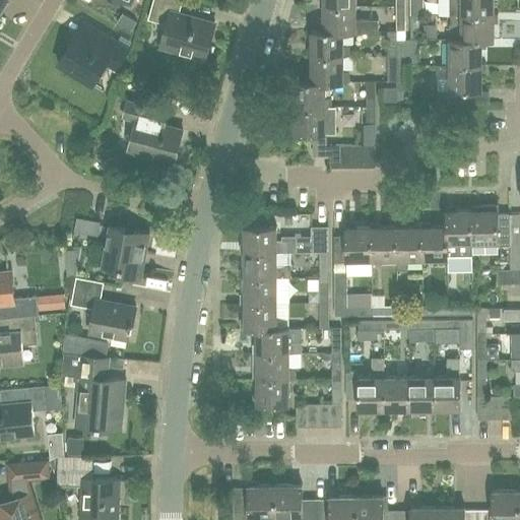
[(202,56),(211,23),(179,14),(182,0),(153,0),(148,19),(170,25),(164,45),(202,56)]
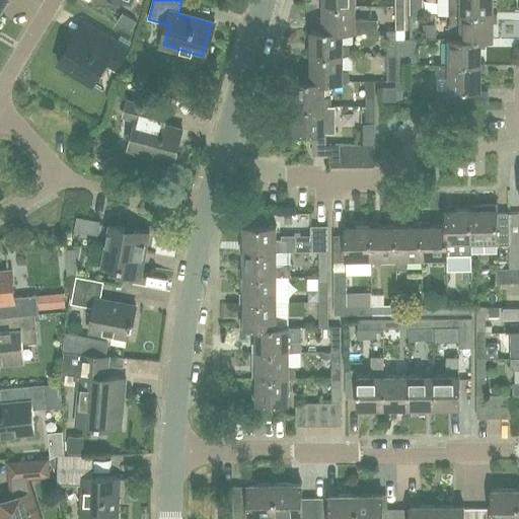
[(419,14),(418,0),(409,0),(410,14),(419,14)]
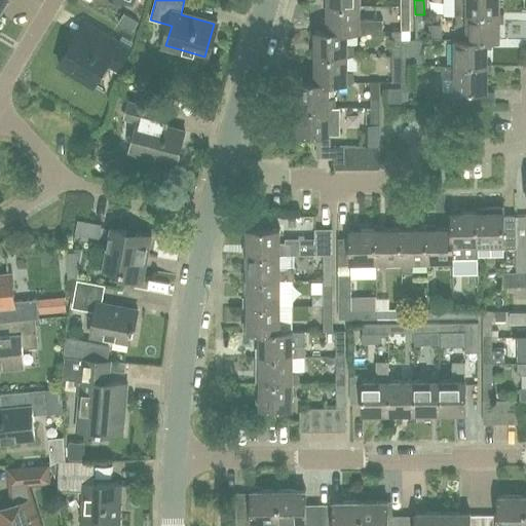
[(500,13),(499,0),(454,0),(454,14),(456,14),(456,13),(500,13)]
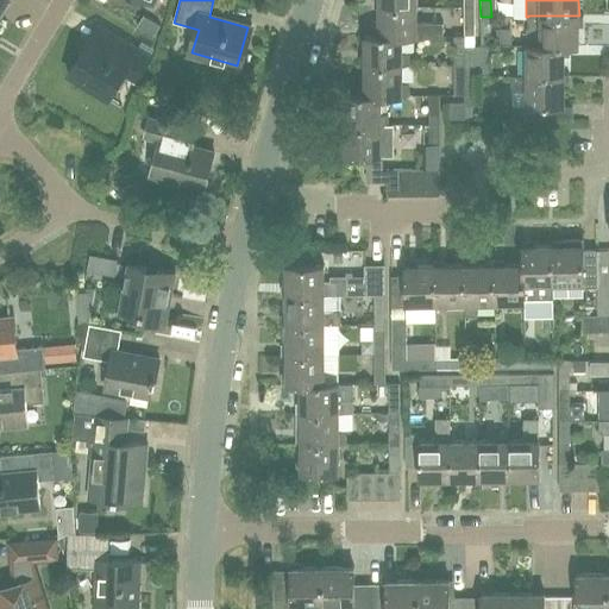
[(402,36),(418,36),(444,37),(444,24),(418,24),(418,6),(380,6),(381,35),(381,36),(402,36)]
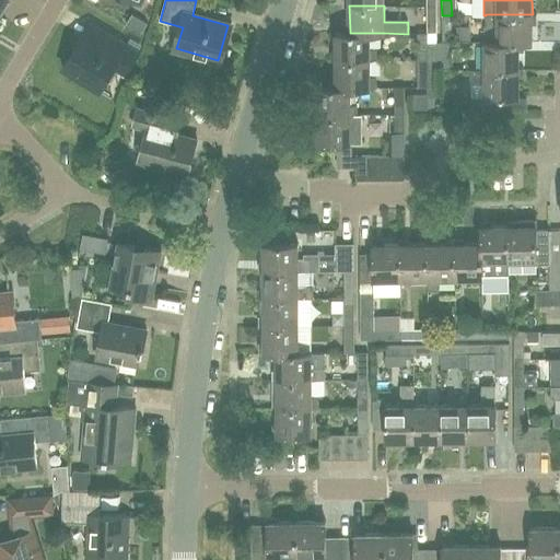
[(426,33),(436,33),(436,6),(426,6),(426,33)]
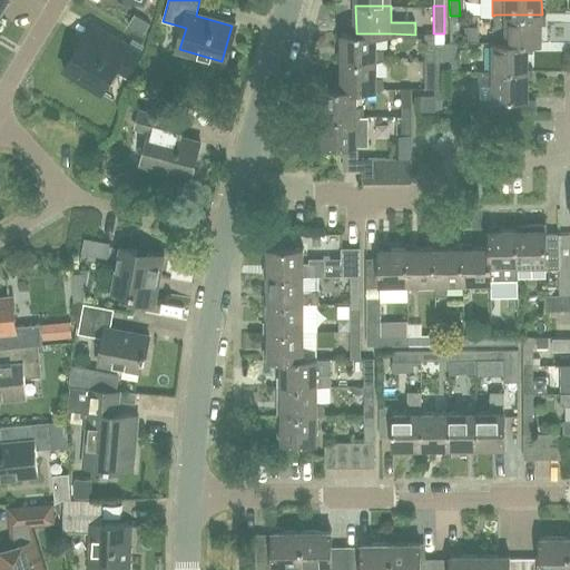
[(529,42),(529,43),(542,43),(542,15),(494,15),(494,16),(494,26),(492,26),(493,41),(507,41),(507,42),(529,42)]
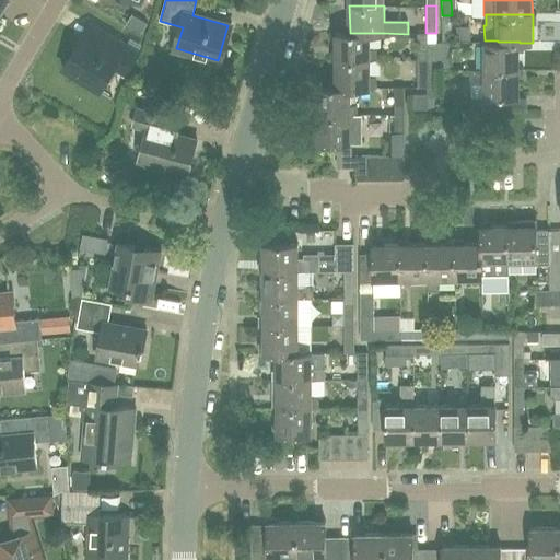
[(452,15),(442,15),(442,42),(452,43),(452,15)]
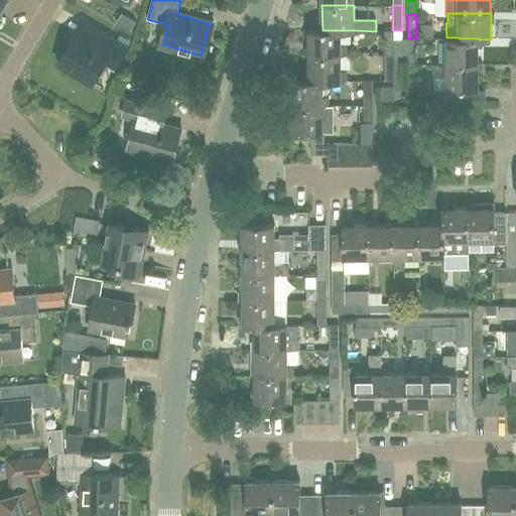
[(92,83),(105,61),(115,68),(127,47),(83,21),(76,33),(57,62),(92,83)]
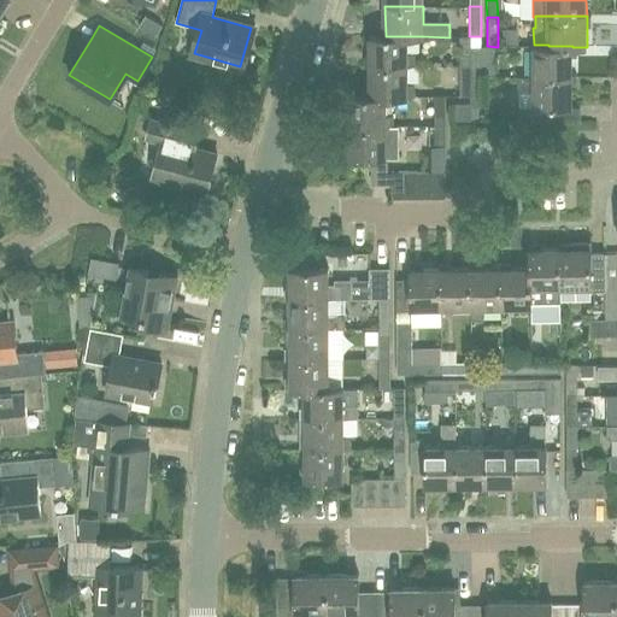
[(407,53),(407,36),(386,36),(386,35),(371,35),(371,66),(409,66),(409,68),(413,68),(413,54),(407,53)]
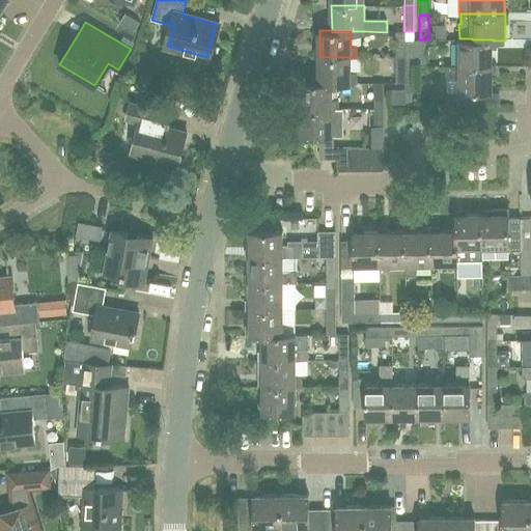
[(404,40),(414,40),(414,31),(403,31),(395,31),(395,57),(406,57),(404,40)]
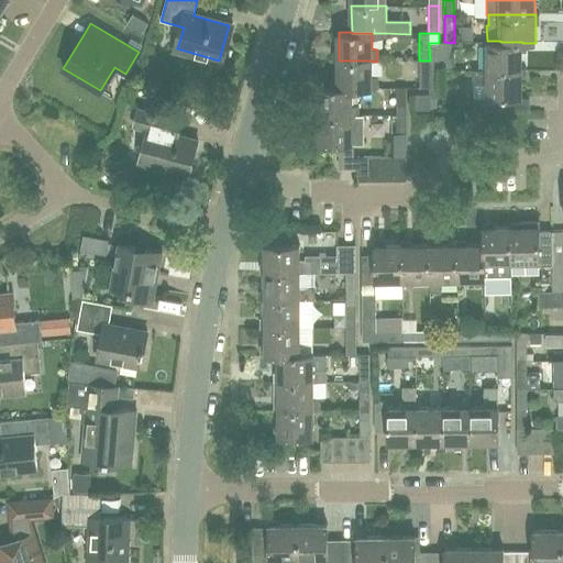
[(522,70),(522,43),(522,42),(500,42),(500,41),(487,41),(487,69),(522,70)]
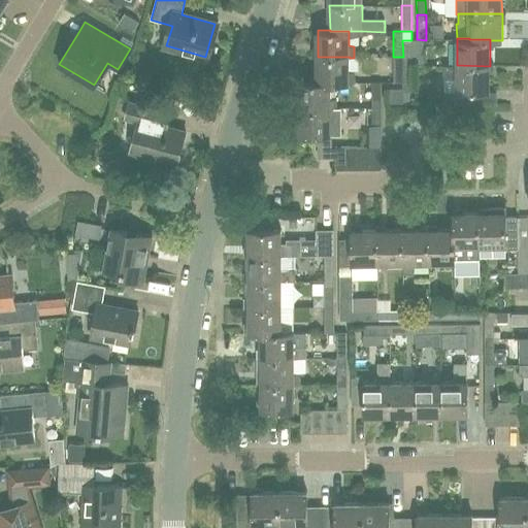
[(403,66),(413,66),(413,40),(411,40),(402,40),(403,57),(403,66)]
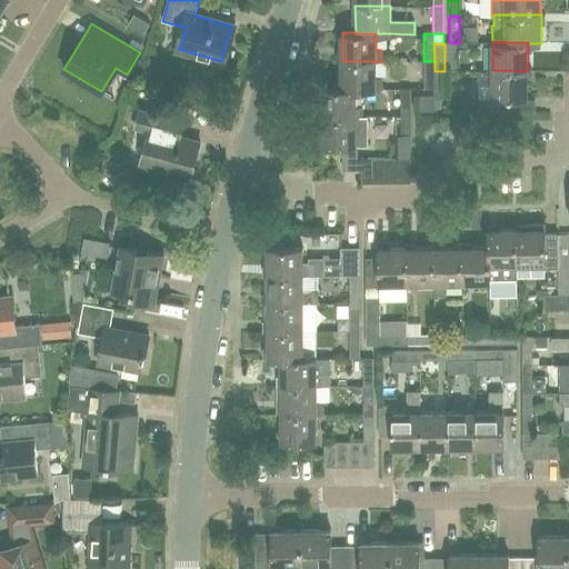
[(377,78),(377,62),(377,61),(342,61),(342,89),(342,90),(357,89),(357,90),(377,90),(377,89),(382,90),(382,79),(377,78)]
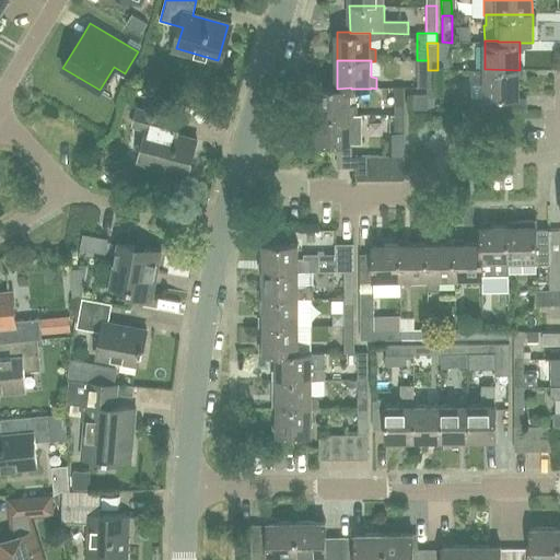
[(427,88),(428,70),(428,60),(417,60),(417,88),(427,88)]
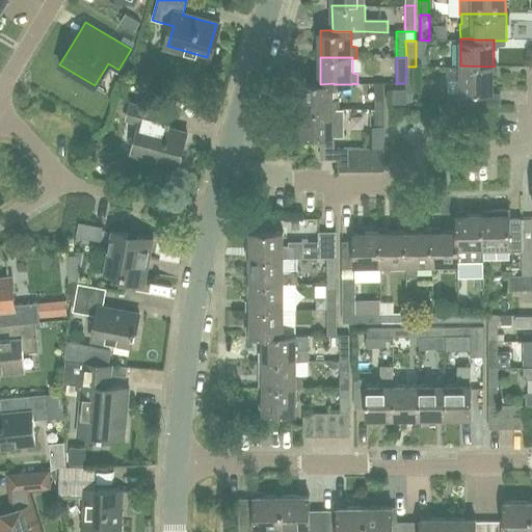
[(494,92),(494,67),(460,65),(460,67),(447,67),(447,78),(460,78),(460,92),(454,92),(447,92),(447,105),(454,105),(483,105),(483,92),(494,92)]
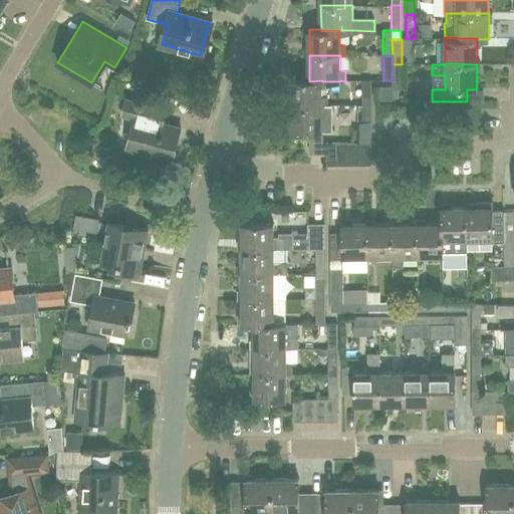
[(402,80),(402,64),(393,64),(392,80),(392,85),(378,85),(378,100),(401,100),(401,80),(402,80)]
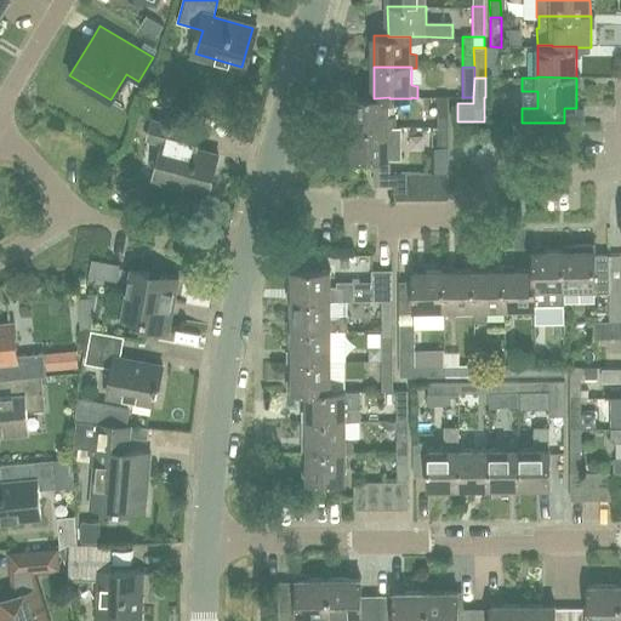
[(374,98),(374,97),(352,97),(352,127),(397,127),(397,117),(389,117),(389,98),(389,97),(374,98)]
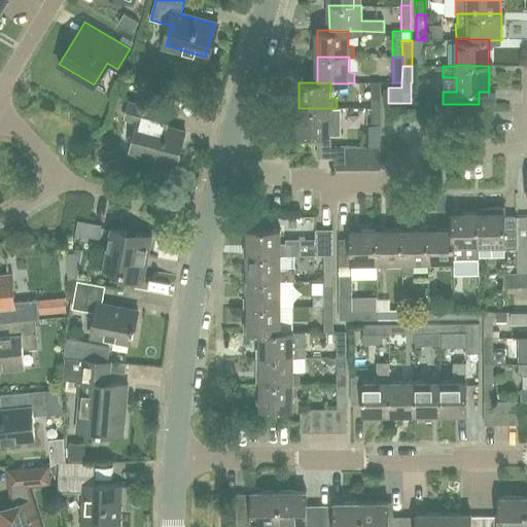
[(371,108),(380,108),(380,83),(370,83),(371,108)]
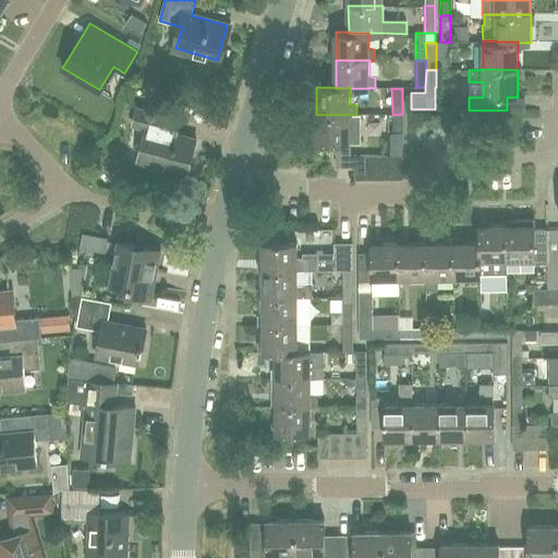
[(149,126),(141,161),(187,173),(196,137),(179,133),(182,119),(167,114),(138,107),(134,123),(149,126)]
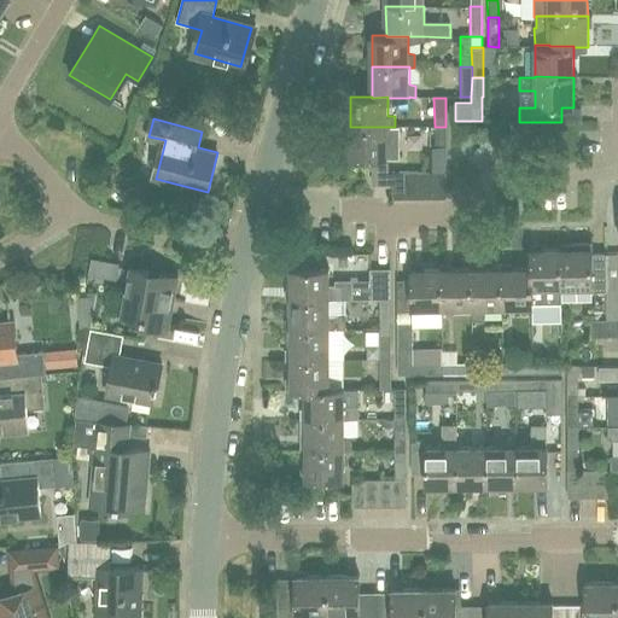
[(395,127),(350,127),(350,157),(401,157),(401,127),(395,127)]
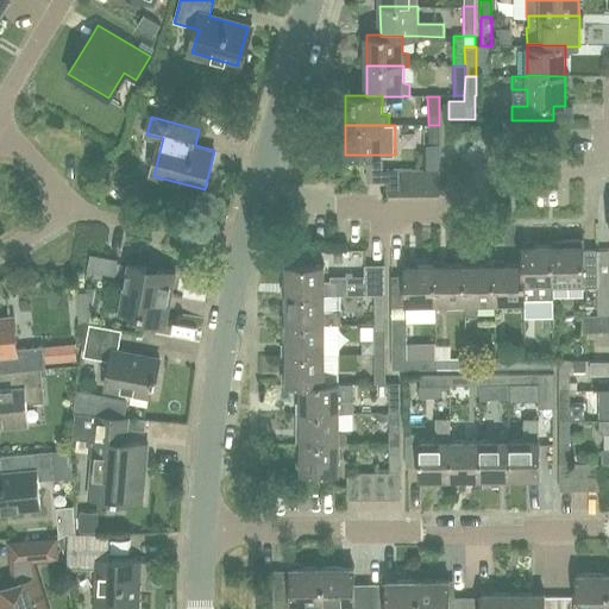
[(428,169),(439,169),(439,125),(428,125),(428,169)]
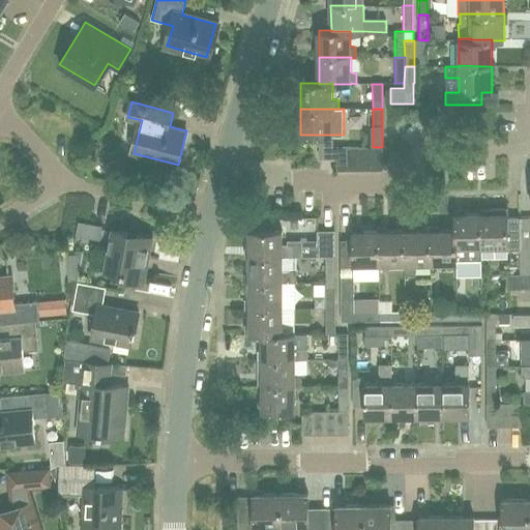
[(337,170),(349,170),(349,147),(337,147),(337,170)]
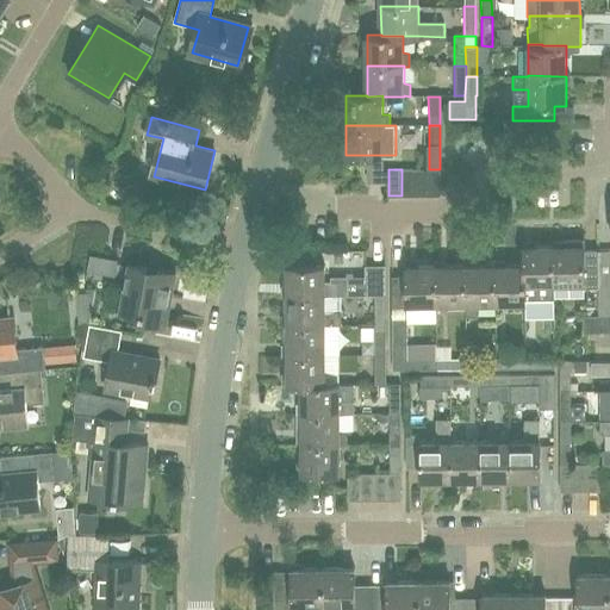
[(402,195),(414,195),(414,169),(402,169),(402,195)]
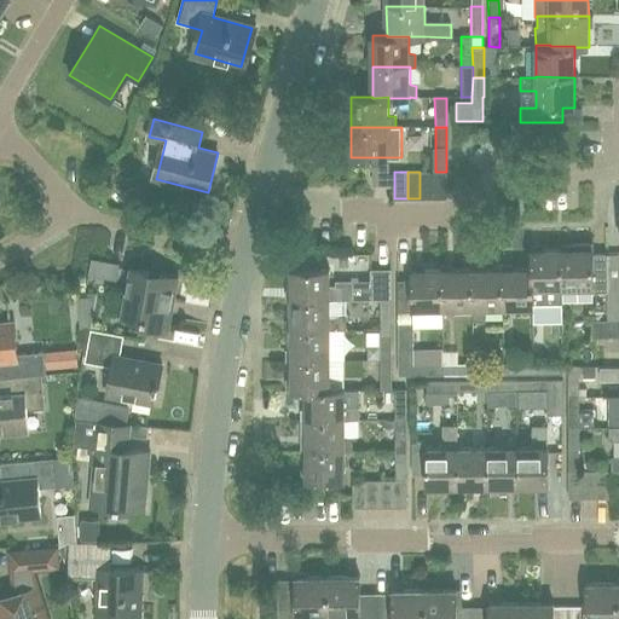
[(420,198),(434,198),(434,172),(420,172),(420,198)]
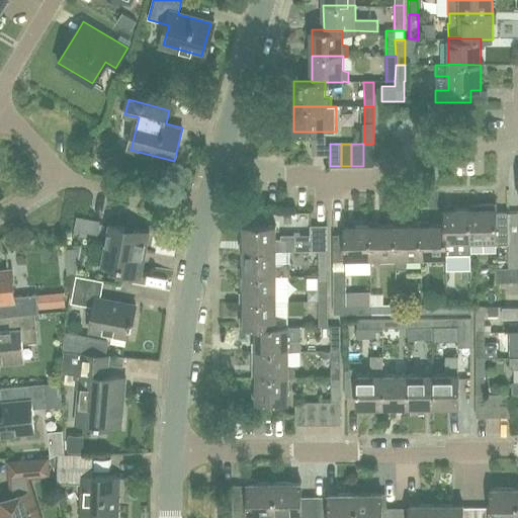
[(373,166),(373,144),(364,144),(363,144),(363,166),(373,166)]
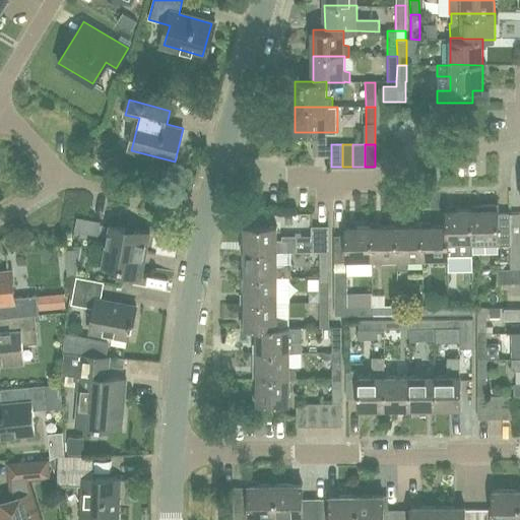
[(511,246),(511,213),(498,213),(498,205),(481,205),(481,209),(472,209),(472,242),(473,242),(498,242),(498,246),(510,245),(511,246)]
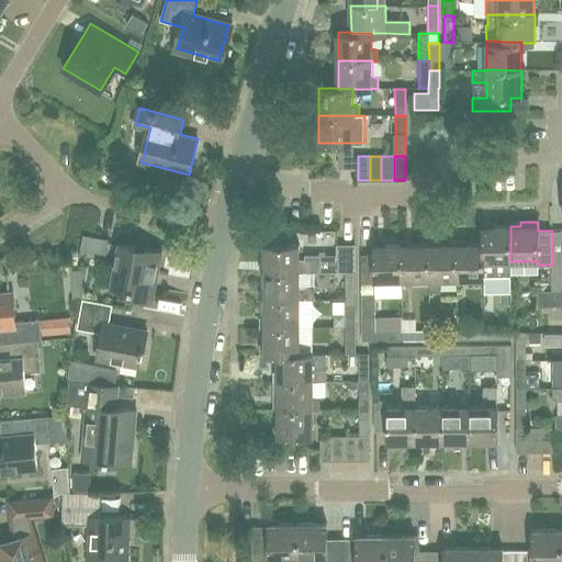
[(512,276),(512,261),(510,261),(510,226),(483,226),(483,244),(484,261),(485,261),(484,276),(512,276)]
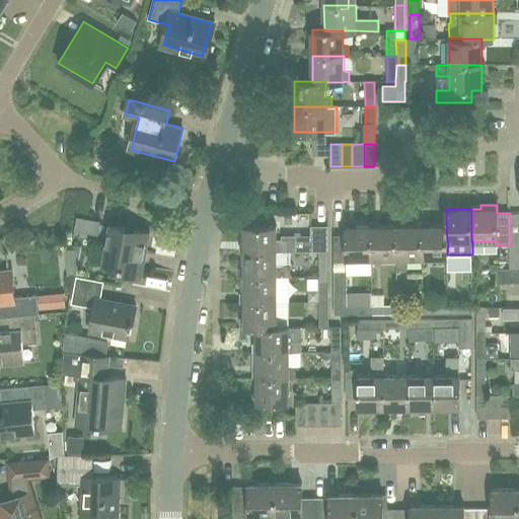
[(509,269),(518,269),(518,213),(510,213),(510,245),(509,244),(509,269)]
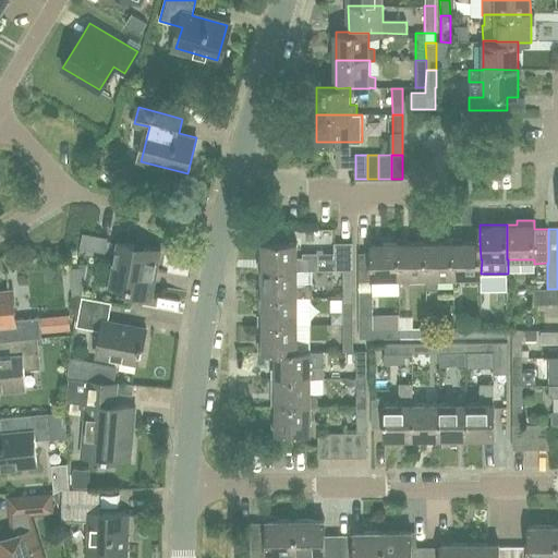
[(152,296),(160,250),(118,241),(110,282),(128,286),(126,291),(152,296)]
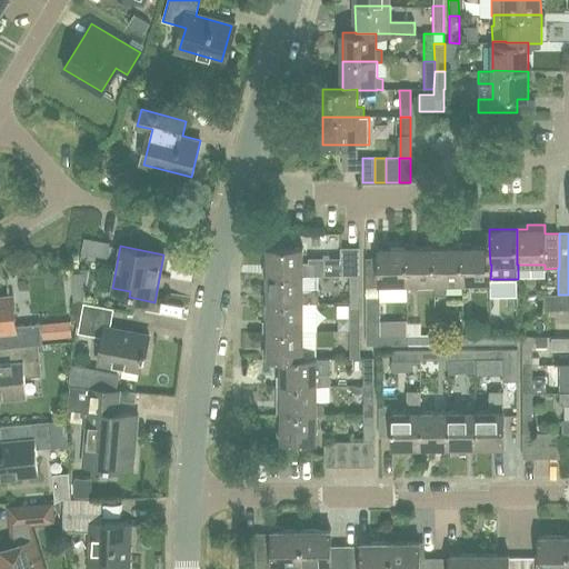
[(447,282),(462,282),(462,247),(435,248),(435,282),(436,295),(447,295),(447,282)]
